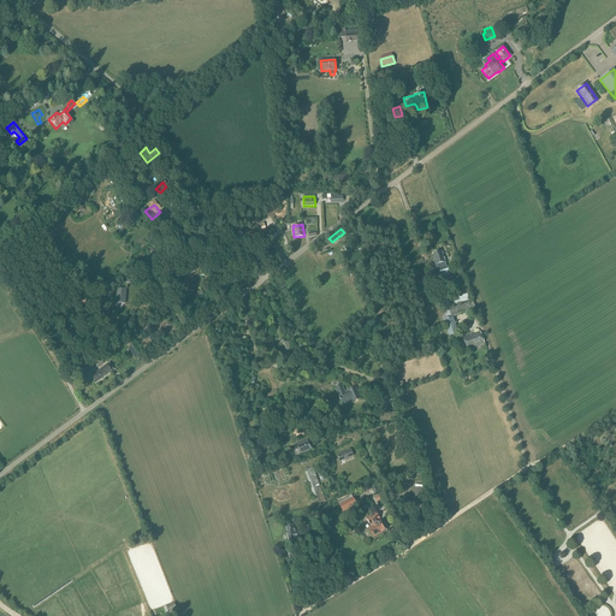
[(177,246),(184,241),(181,235),(173,238),(177,246)]
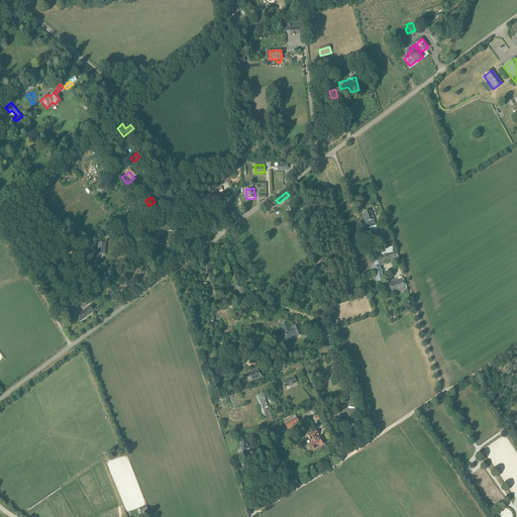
[(306,205),(304,200),(295,203),(297,208),(306,205)]
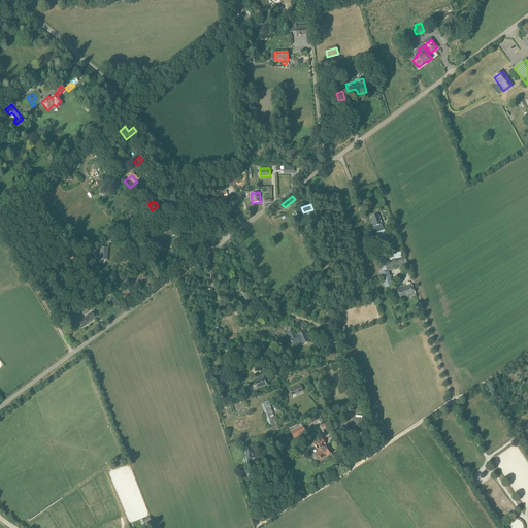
[(370,218),(373,227),(376,226),(377,230),(374,231),(377,239),(386,236),(383,228),(382,224),(378,215),(370,218)]
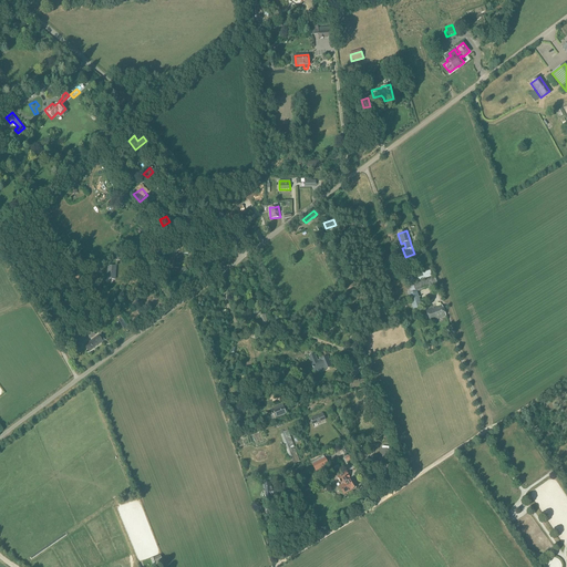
[(419,256),(422,266),(430,264),(425,254),(419,256)]
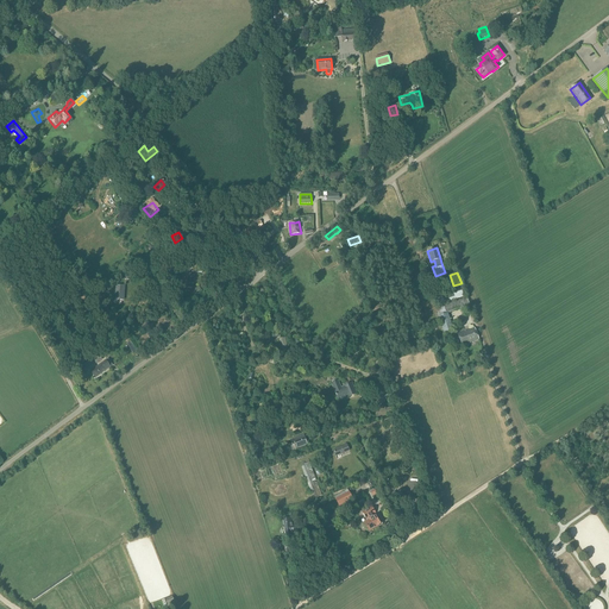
[(453,293),(453,290),(433,297),(437,306),(464,296),(462,289),(453,293)]
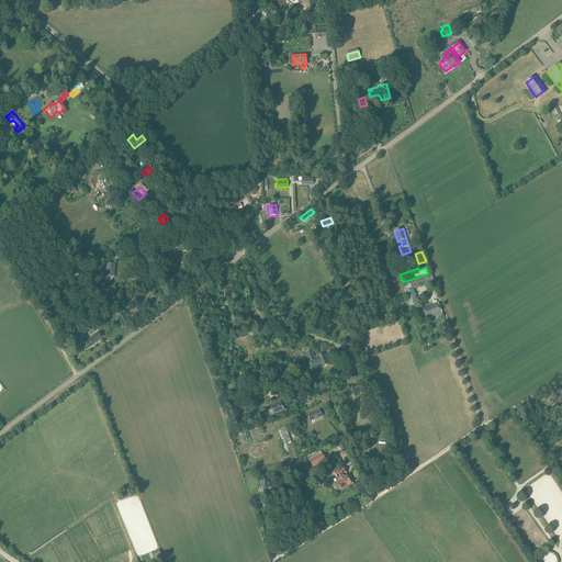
[(431,274),(402,283),(409,307),(418,304),(413,290),(434,283),(434,281),(431,274)]
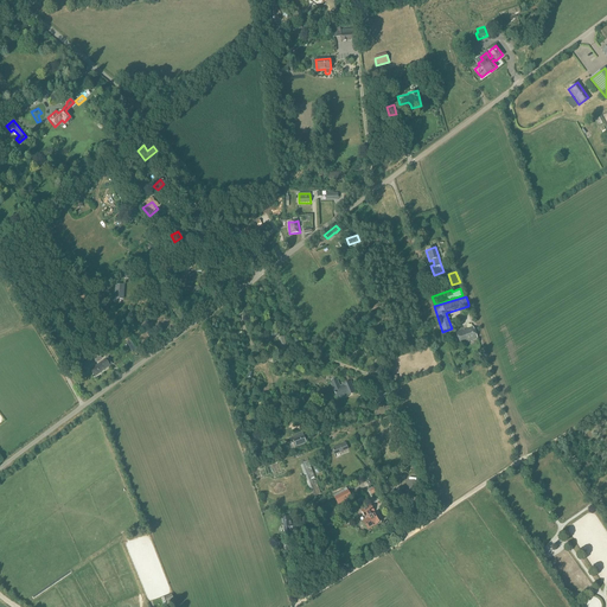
[(461,346),(468,343),(478,339),(473,326),(465,330),(464,330),(457,333),(461,346)]
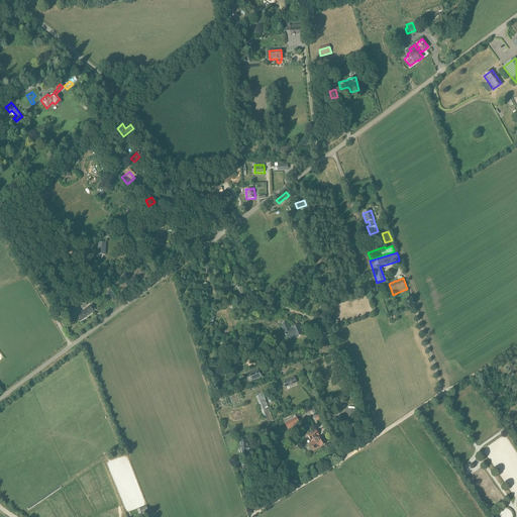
[(78,304),(79,305),(82,309),(87,305),(83,300),(78,304)]
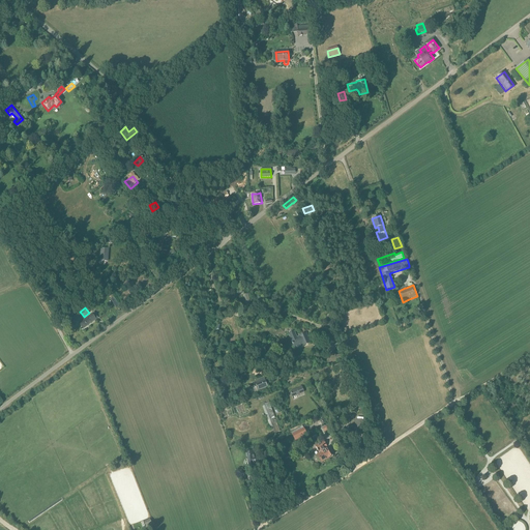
[(81,316),(78,312),(70,318),(74,322),(81,316)]
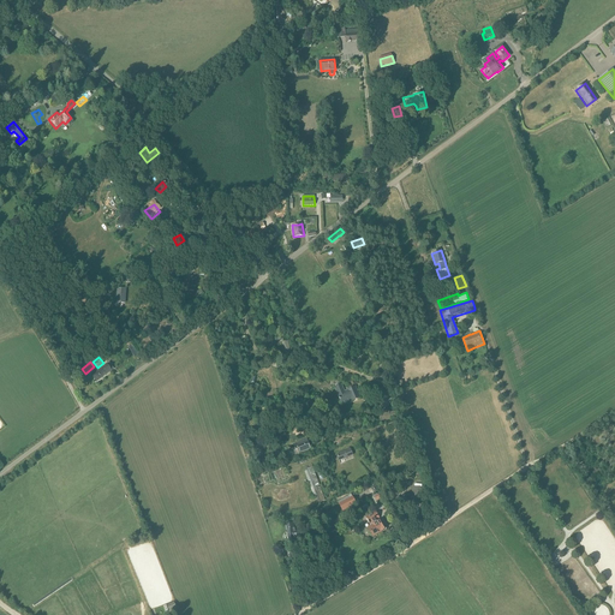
[(99,380),(113,369),(108,363),(94,374),(99,380)]
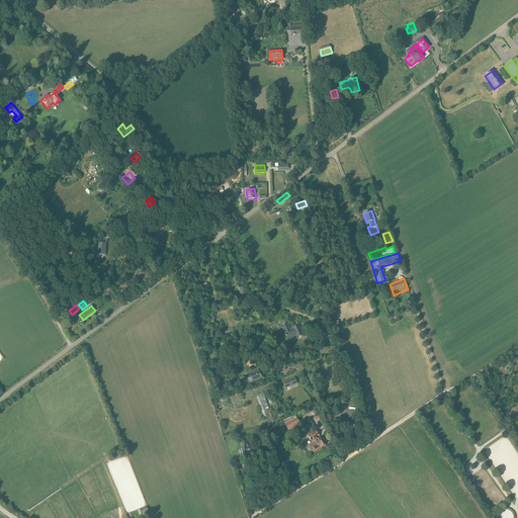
[(281,326),(286,339),(294,335),(296,338),(304,335),(299,325),(293,328),(294,330),(290,331),(287,324),(281,326)]
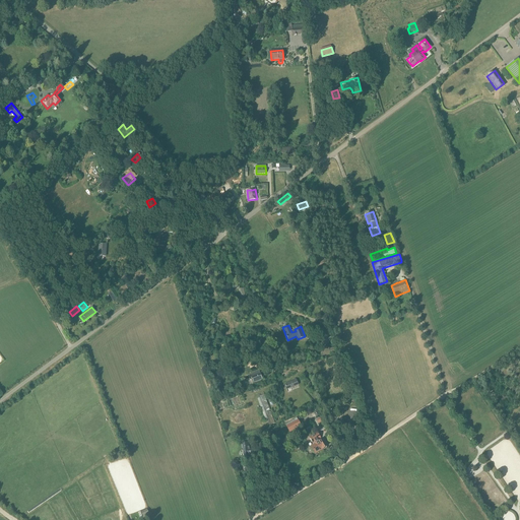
[(260,372),(251,375),(254,383),(263,380),(260,372)]
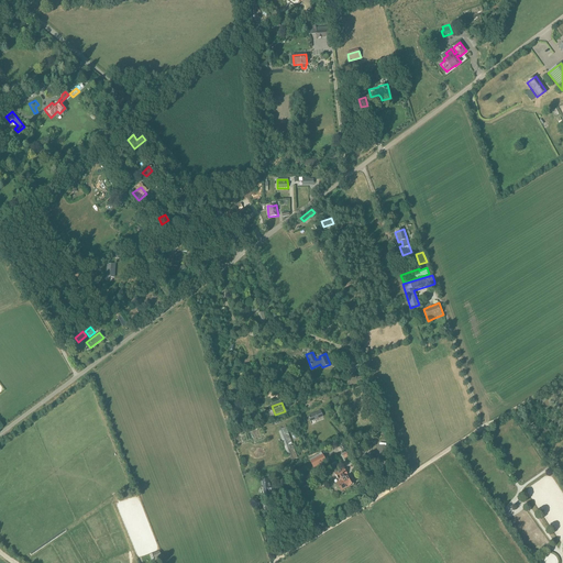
[(322,417),(320,411),(308,417),(310,422),(322,417)]
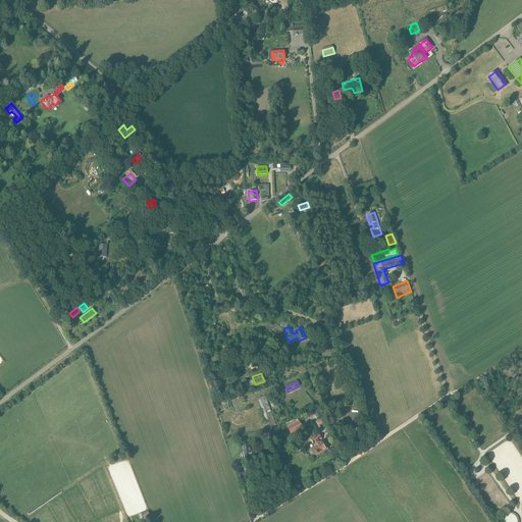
[(275,422),(267,401),(264,403),(261,397),(257,399),(268,427),(275,424),(275,422)]
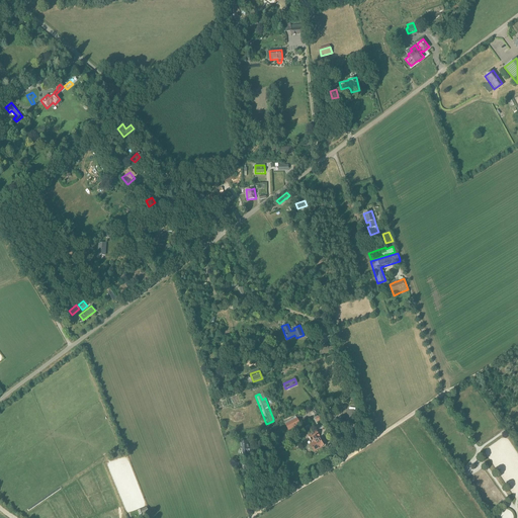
[(348,410),(347,413),(347,417),(349,417),(348,422),(355,423),(356,411),(348,410)]
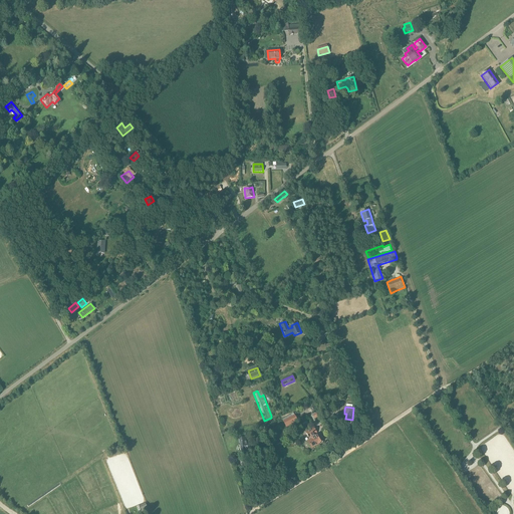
[(286,428),(298,421),(295,415),(283,421),(286,428)]
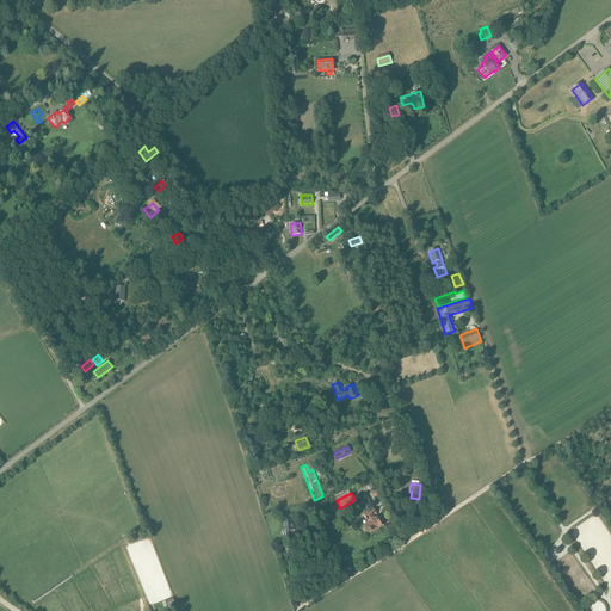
[(380,517),(377,518),(376,516),(377,514),(374,508),(363,514),(368,522),(371,519),(371,520),(365,525),(370,534),(384,524),(380,517)]
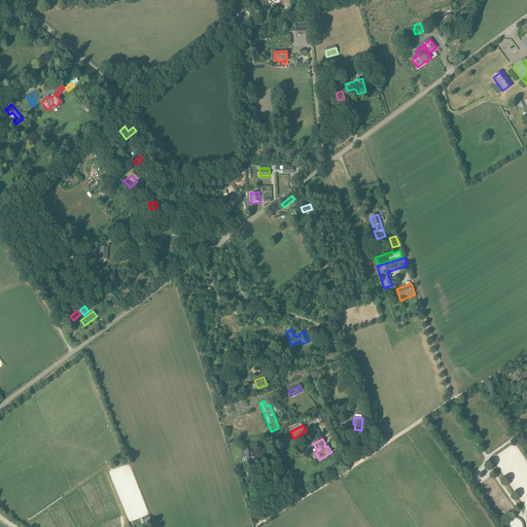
[(252,453),(251,448),(245,449),(247,462),(255,461),(255,459),(257,459),(257,455),(253,455),(252,453)]
